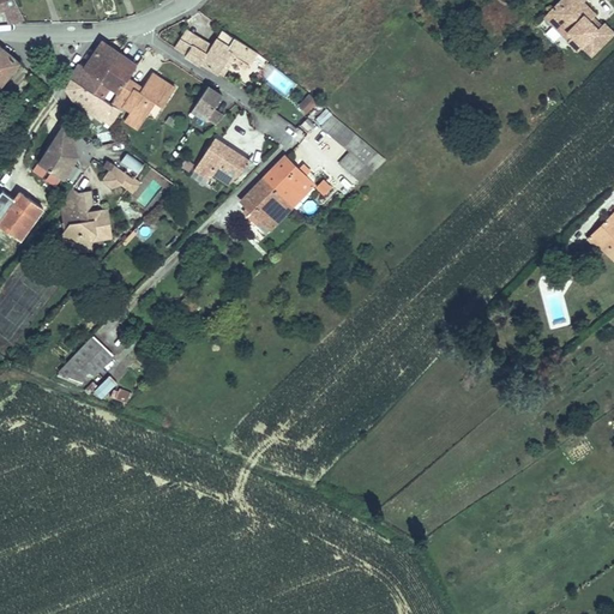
[(8,23),(23,18),(14,0),(0,0),(0,11),(4,10),(8,23)]
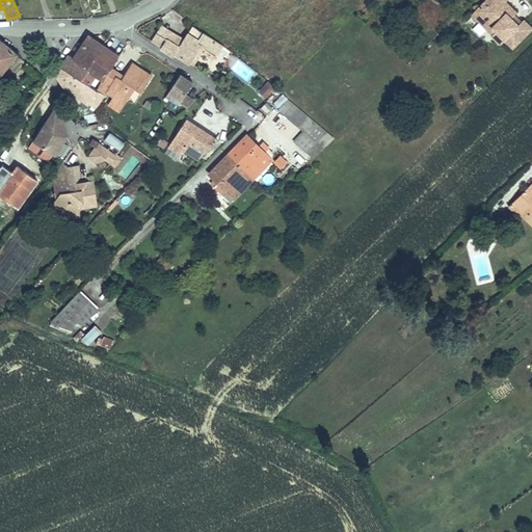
[(489,27),(509,7),(505,3),(508,1),(507,0),(486,0),(475,11),(489,27)]
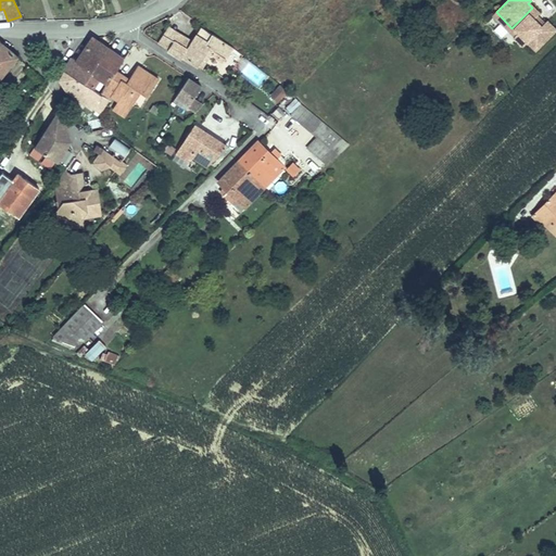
[(539,14),(532,8),(512,28),(517,34),(514,37),(513,38),(522,47),(526,43),(534,52),(555,32),(546,22),(544,23),(541,27),(533,20),(538,15),(539,14)]
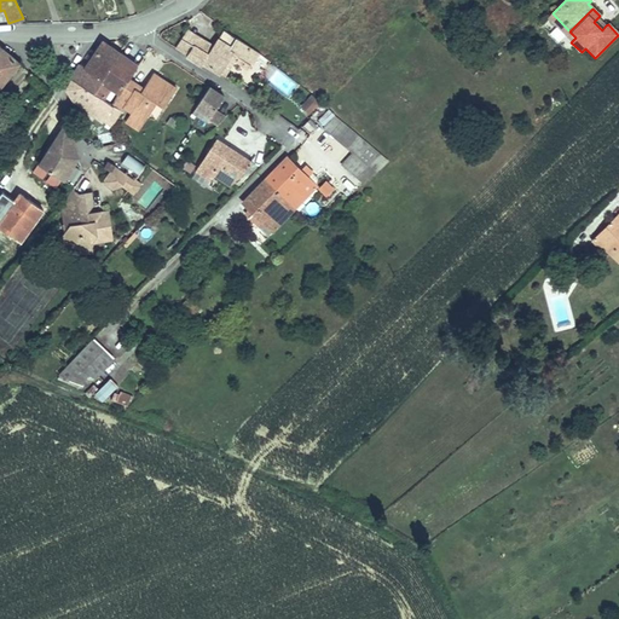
[(553,13),(549,18),(566,35),(570,32),(553,13)]
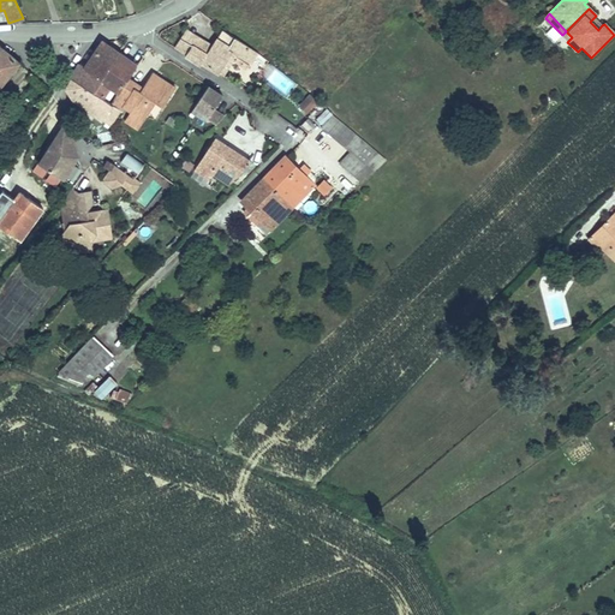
[(598,30),(602,25),(595,17),(590,22),(598,30)]
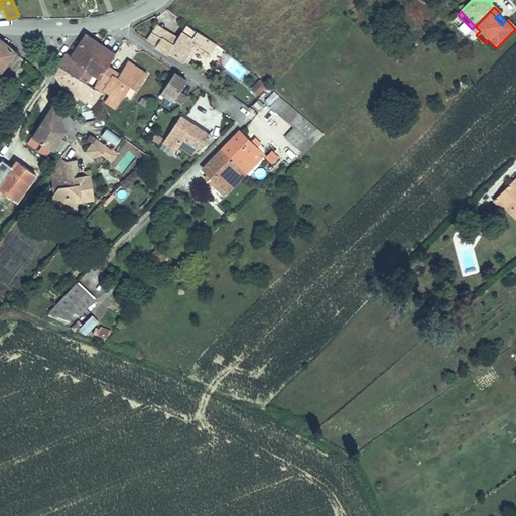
[(153,33),(174,46),(178,39),(157,25),(152,32),(153,33)]
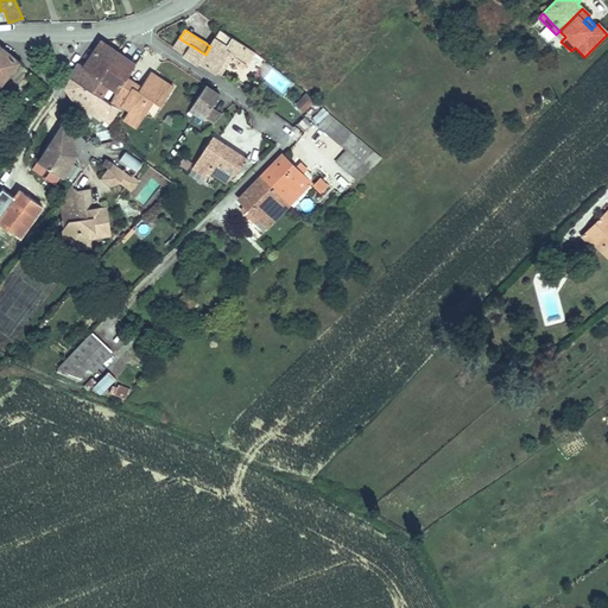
[(210,46),(206,55),(181,39),(175,49),(198,64),(201,62),(217,74),(230,54),(248,65),(255,54),(221,31),(210,46)]
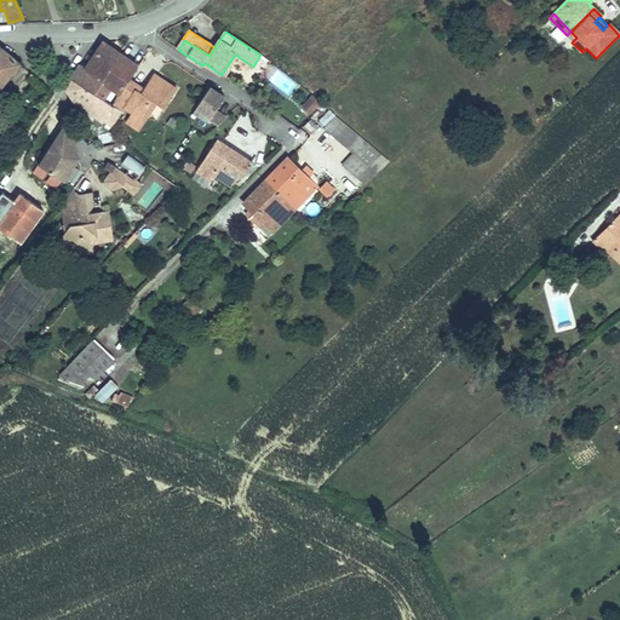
[(104,44),(86,70),(102,81),(120,55),(104,44)]
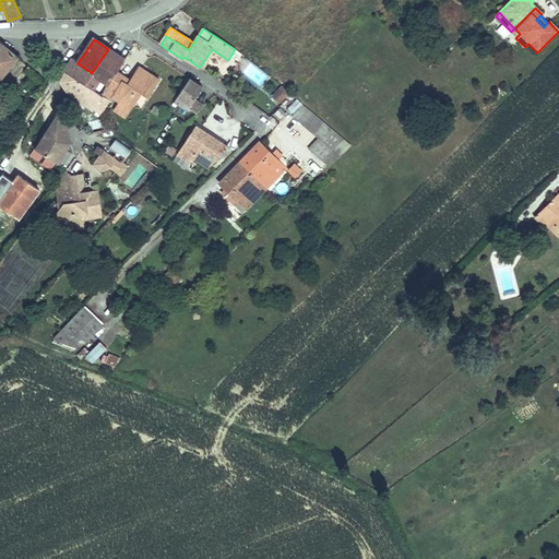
[(0,40),(0,80),(19,57),(0,40)]
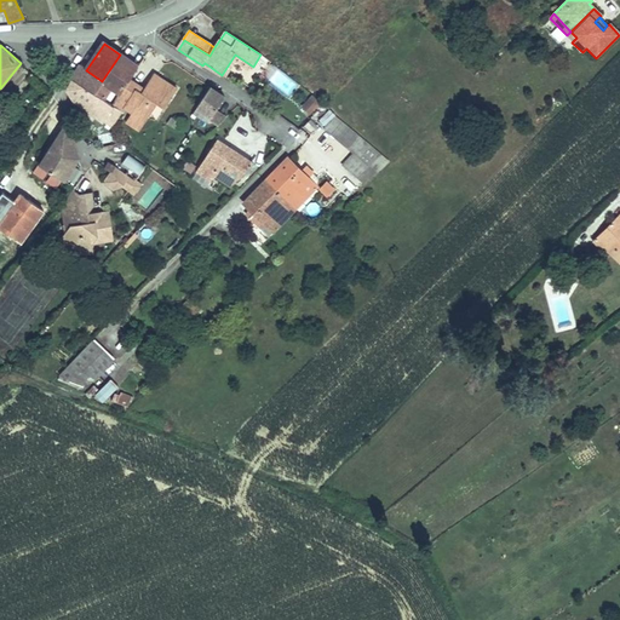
[(86,70),(80,67),(73,82),(110,107),(130,80),(138,67),(120,55),(102,81),(86,70)]
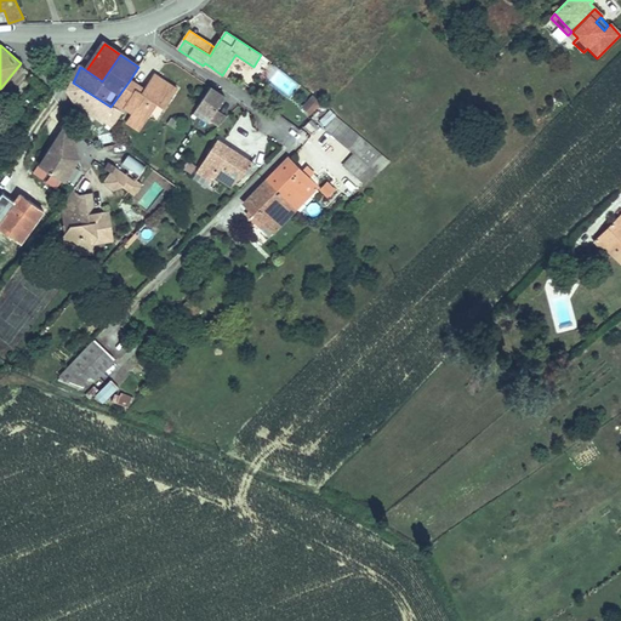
[(254,67),(235,55),(222,75),(227,78),(237,62),(251,70),(254,67)]
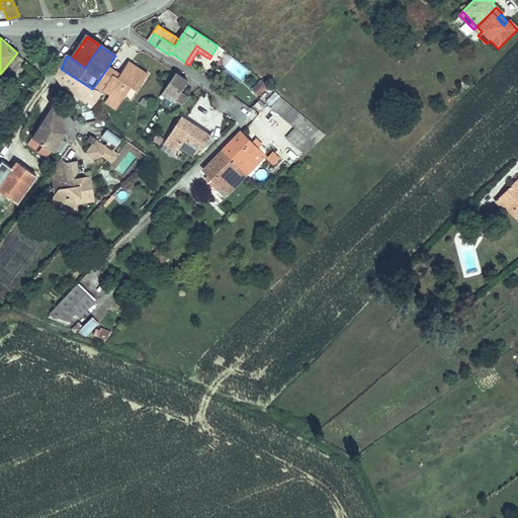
[(108,67),(92,89),(102,96),(106,90),(110,92),(107,96),(117,103),(128,86),(135,90),(146,74),(127,62),(119,74),(118,74),(116,77),(112,75),(115,71),(108,67)]
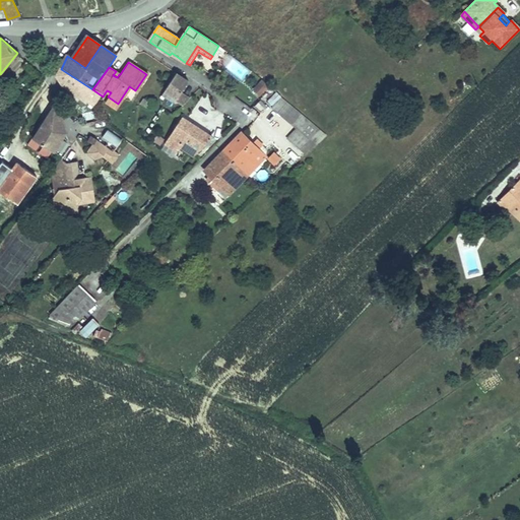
[(92,89),(61,69),(57,77),(62,84),(95,108),(103,96),(92,89)]
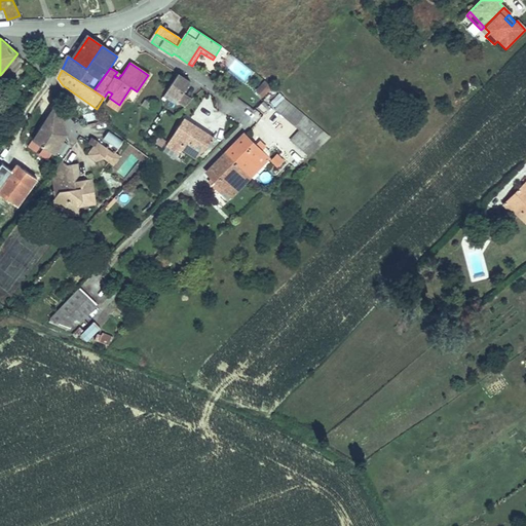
[(192,99),(185,95),(193,82),(180,74),(167,94),(179,102),(178,103),(187,108),(192,99)]
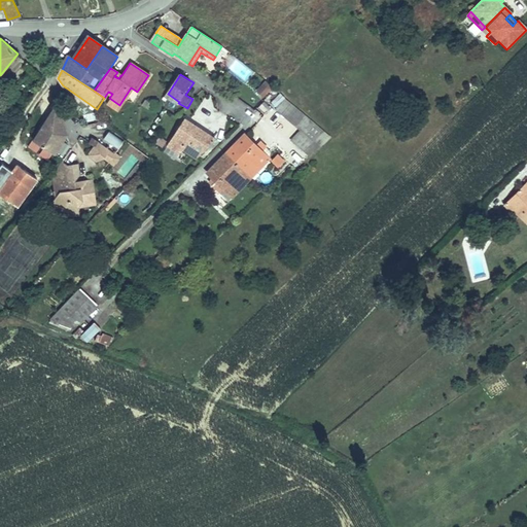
[(257,91),(265,99),(274,89),(267,81),(257,91)]
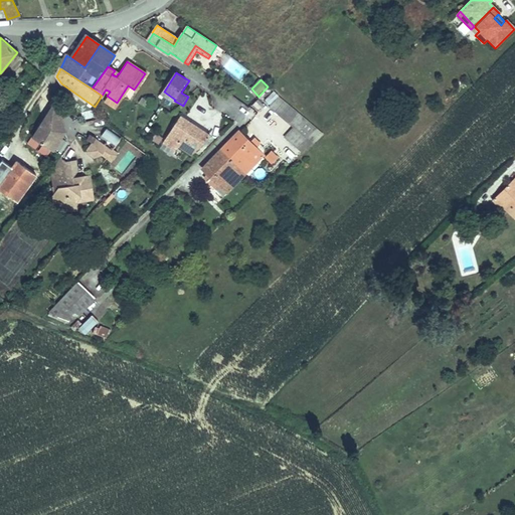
[(275,90),(266,100),(271,104),(280,95),(275,90)]
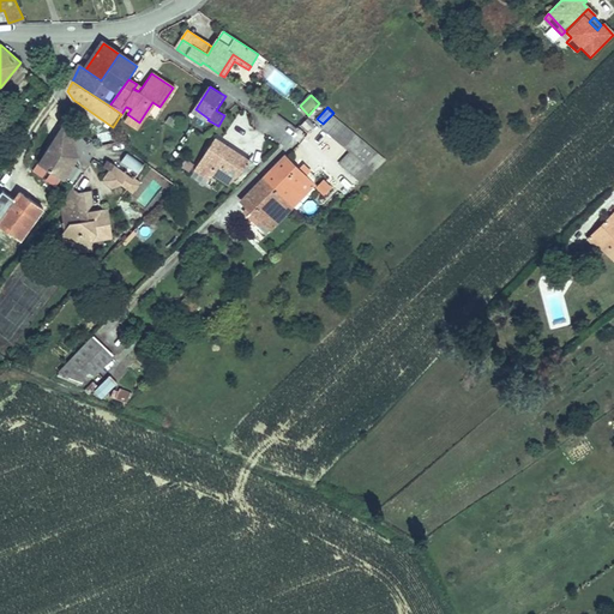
[(323,124),(320,126),(349,151),(338,162),(361,181),(387,158),(333,113),(323,124)]
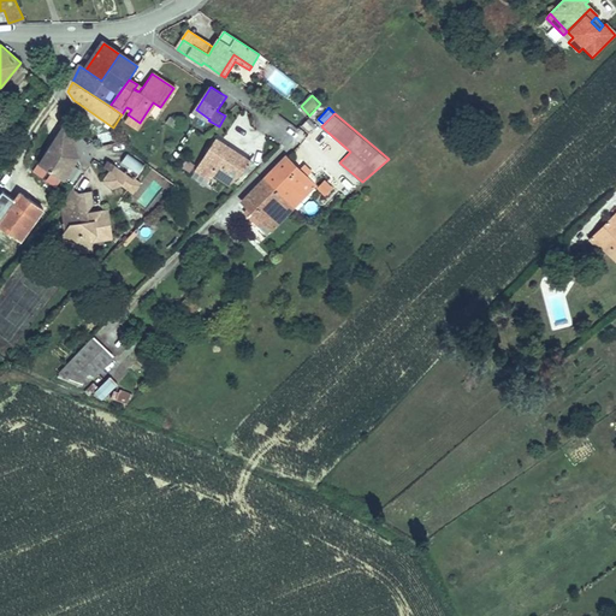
[(136,128),(140,123),(128,114),(124,120),(136,128)]
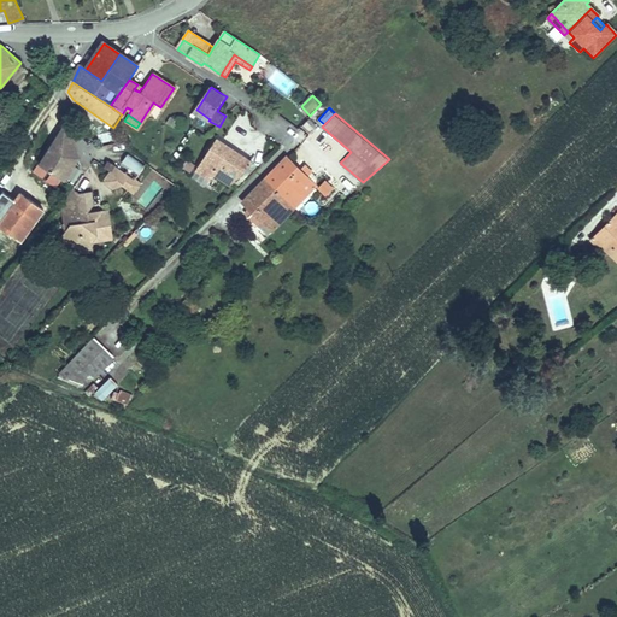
[(171,118),(168,124),(174,129),(178,122),(171,118)]
